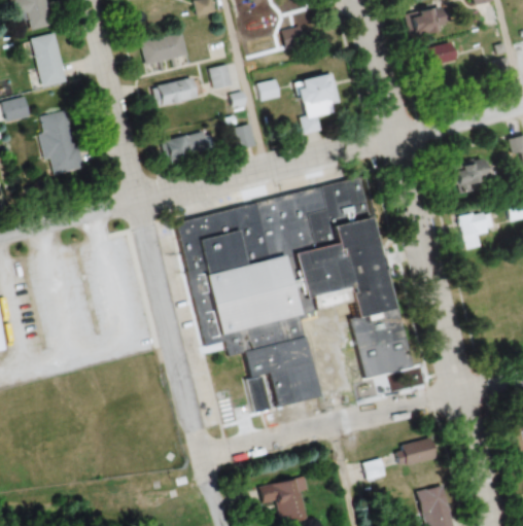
[(29,20),(31,30),(53,26),(46,0),(11,0),(16,22),(29,20)]
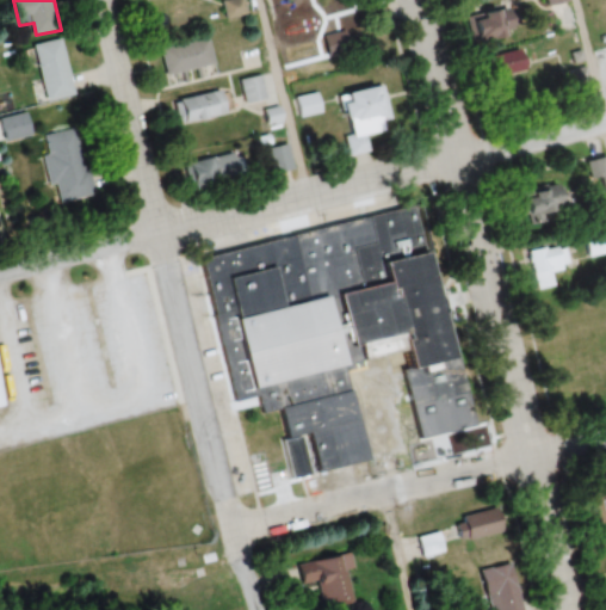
[(248,12),(242,0),(234,0),(227,2),(232,18),(248,12)]
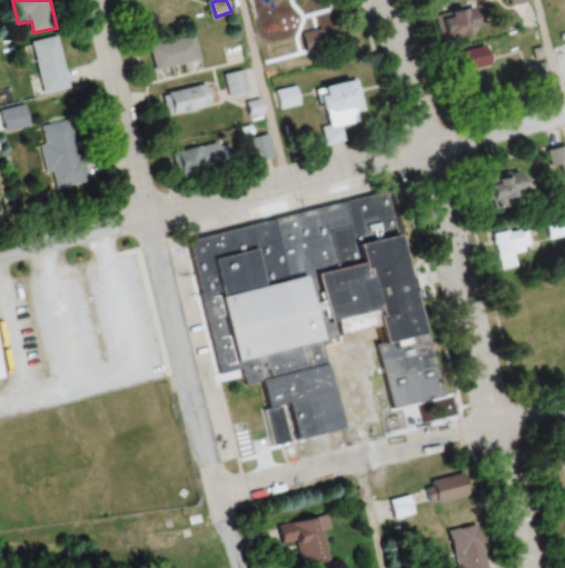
[(440,12),(444,37),(482,32),(478,9),(440,12)]
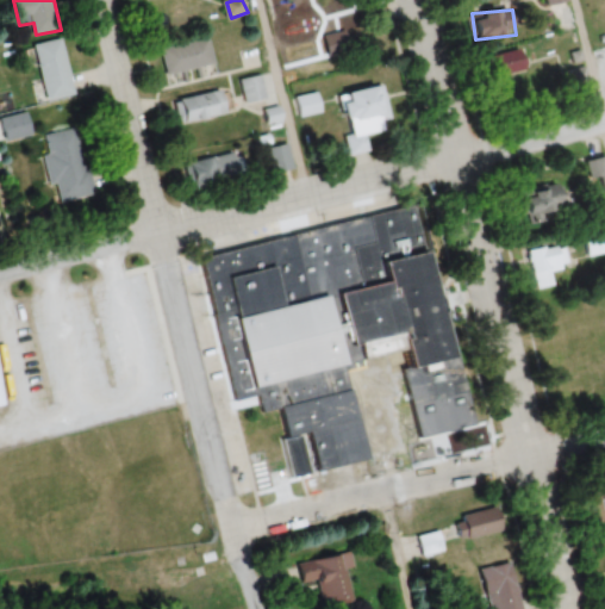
[(217,64),(211,38),(163,49),(169,75),(217,64)]
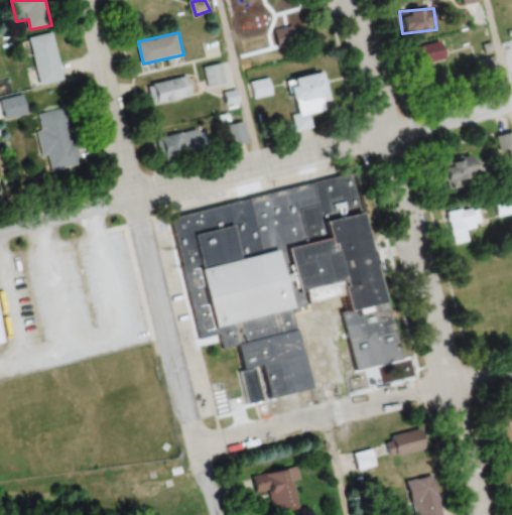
[(31,37),(40,86),(65,81),(54,33),(31,37)]
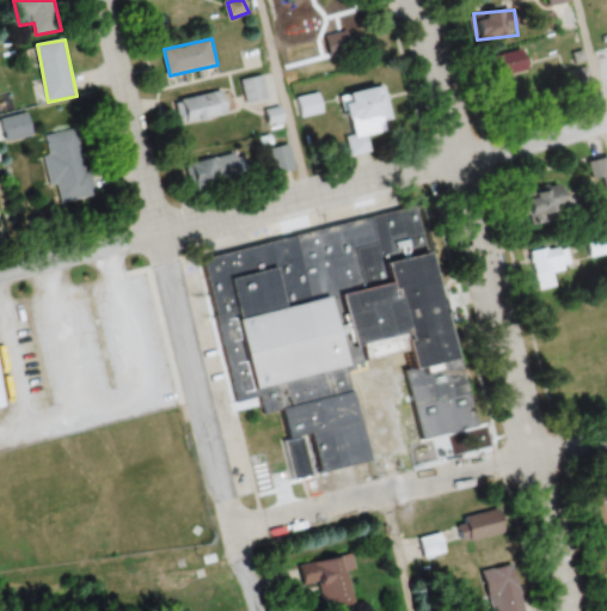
[(527,49),(495,56),(501,78),(532,71),(527,49)]
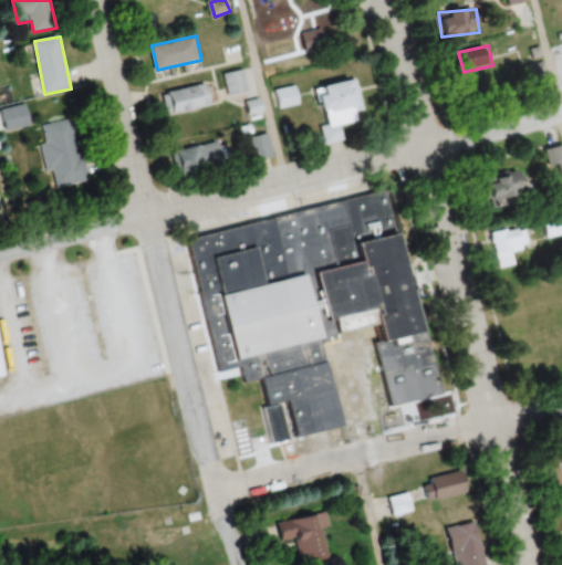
[(250,93),(246,70),(226,73),(229,96),(250,93)]
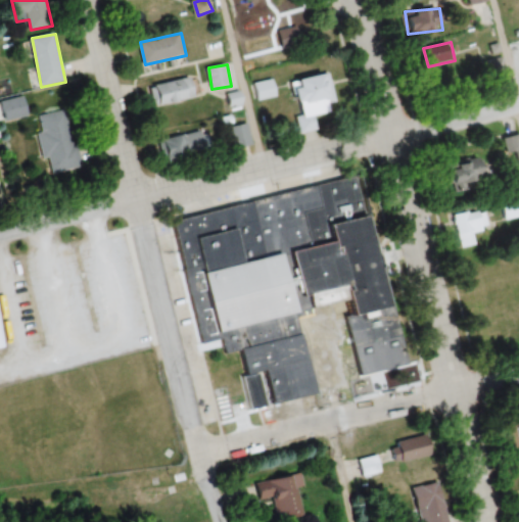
[(302,134),(319,130),(316,115),(336,111),(327,73),(293,81),(301,115),(298,116),(302,134)]
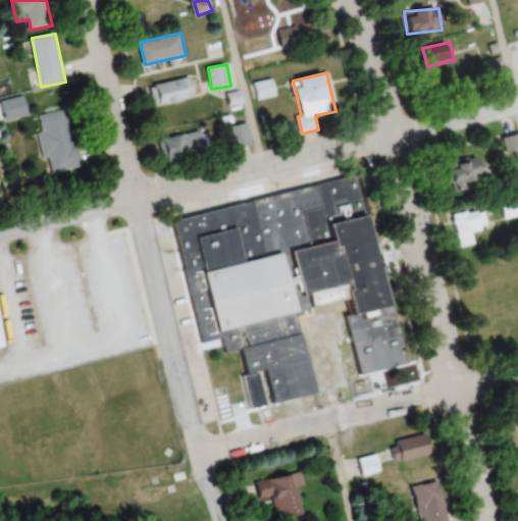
[(159,105),(195,97),(191,77),(154,86),(159,105)]
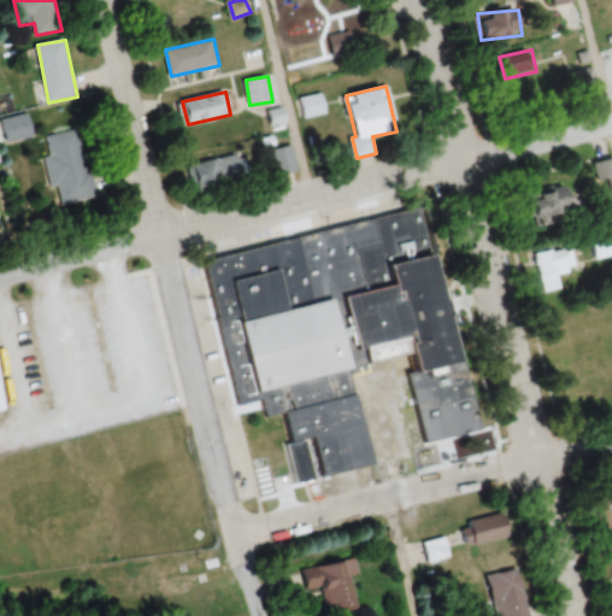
[(301,99),(306,118),(328,113),(323,93),(301,99)]
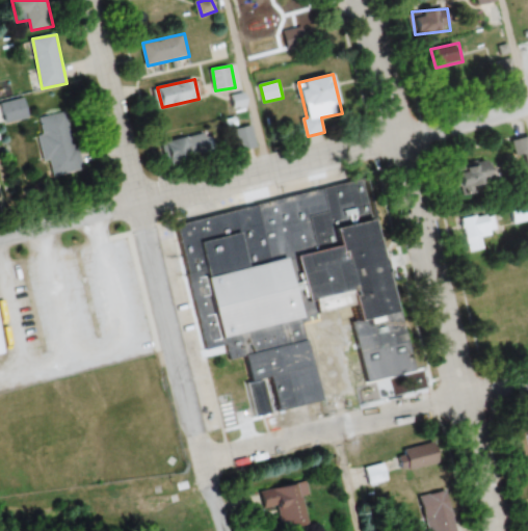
[(48,176),(83,170),(75,110),(40,115),(48,176)]
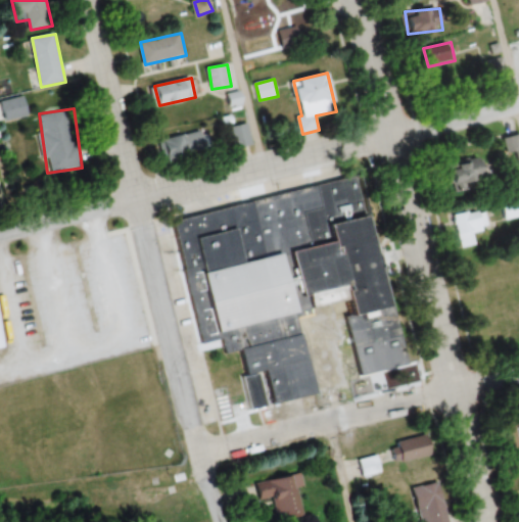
[(254,144),(250,122),(229,127),(233,149),(254,144)]
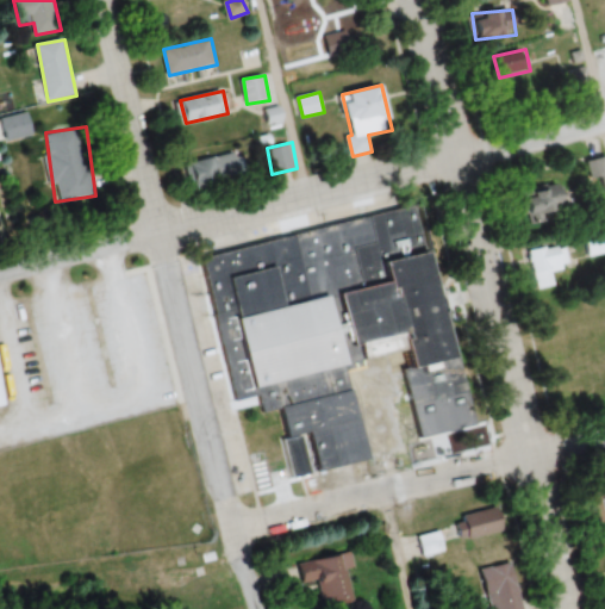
[(250,174),(243,149),(187,163),(194,190),(250,174)]
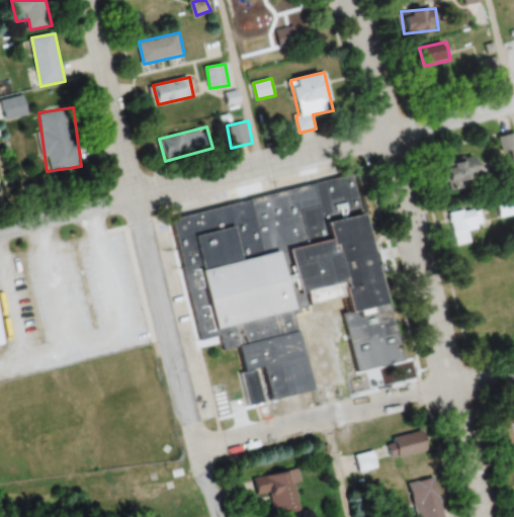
[(513,135),(503,136),(504,159),(513,158),(513,135)]
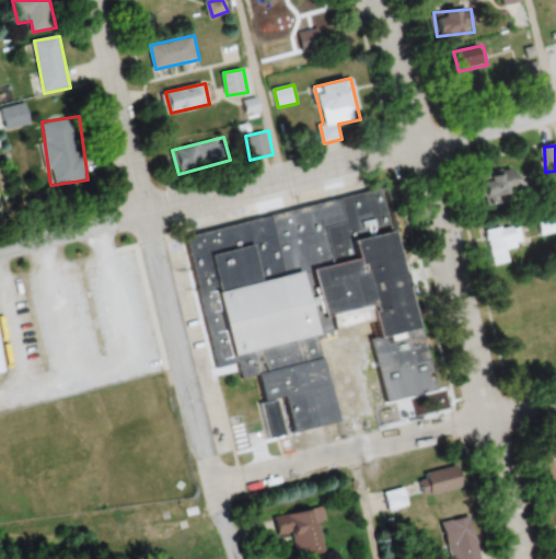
[(525,193),(514,167),(481,182),(491,207),(525,193)]
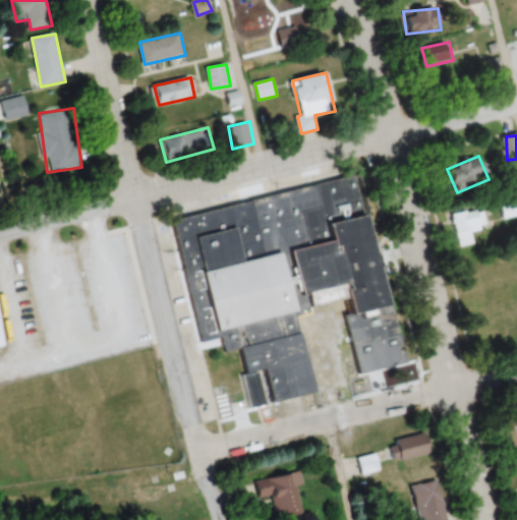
[(174,217),(200,343),(223,338),(226,353),(242,350),(247,374),(266,370),(273,401),(314,393),(297,312),(345,302),(354,344),(395,336),(361,177),(174,217)]
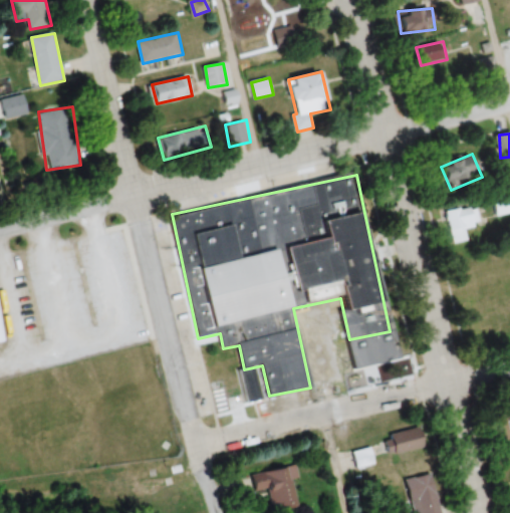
[(509,195),(495,197),(496,215),(509,213),(509,195)]
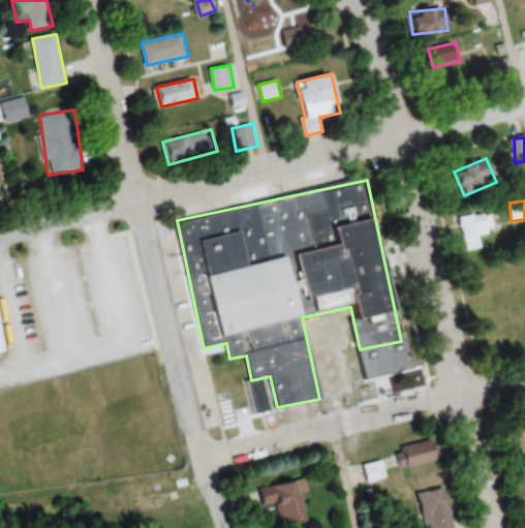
[(496,231),(493,212),(462,217),(467,251),(483,248),(481,234),(496,231)]
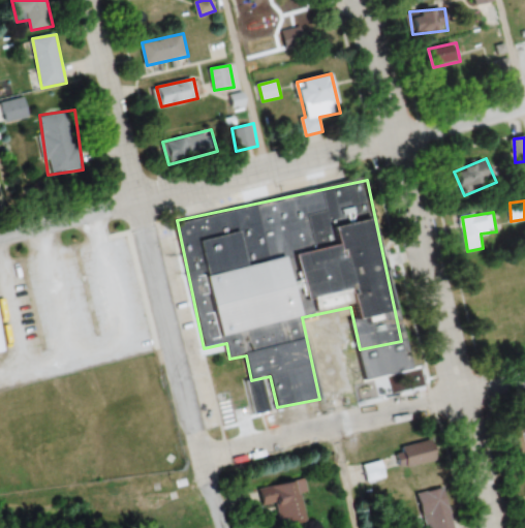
[(402,447),(408,468),(438,460),(432,438),(402,447)]
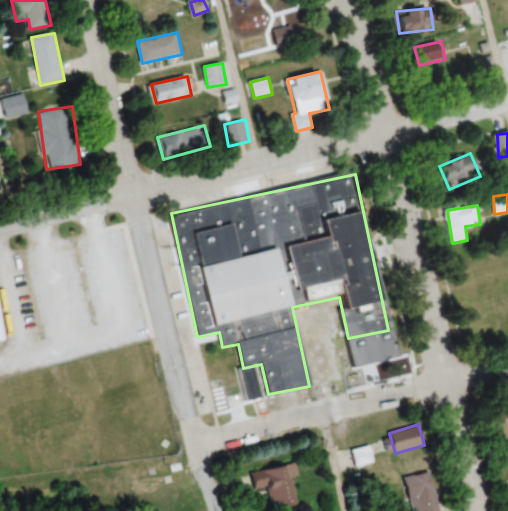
[(357,466),(374,462),(370,446),(353,450),(357,466)]
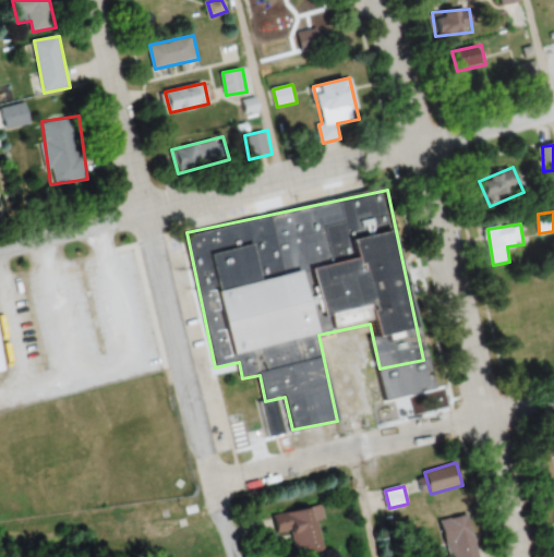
[(293,531),(299,556),(330,549),(321,506),(275,516),(279,534),(293,531)]
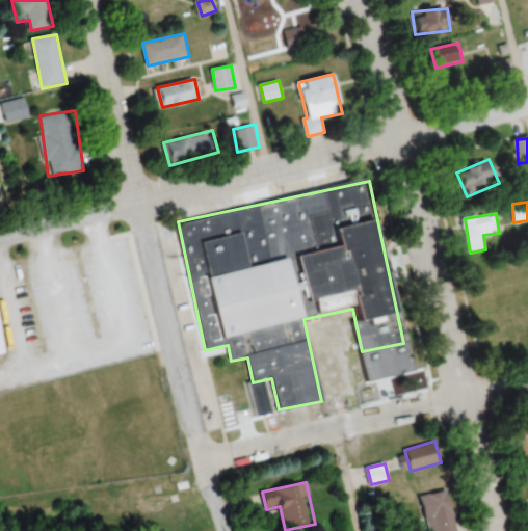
[(458,530),(449,488),(421,496),(429,530),(458,530)]
